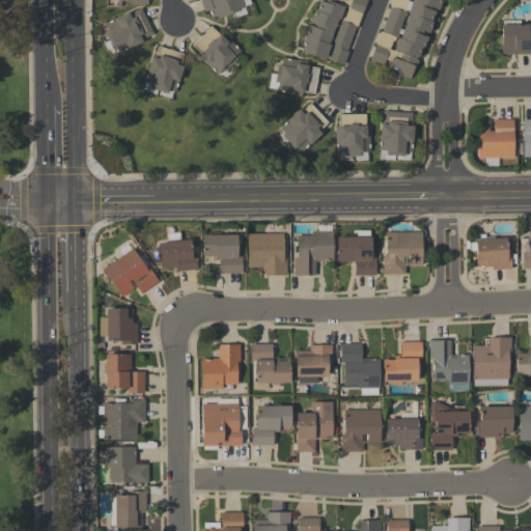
[(211,18),(207,10),(204,11),(199,0),(242,0),(245,6),(238,9),(239,11),(218,19),(217,16),(211,18)]
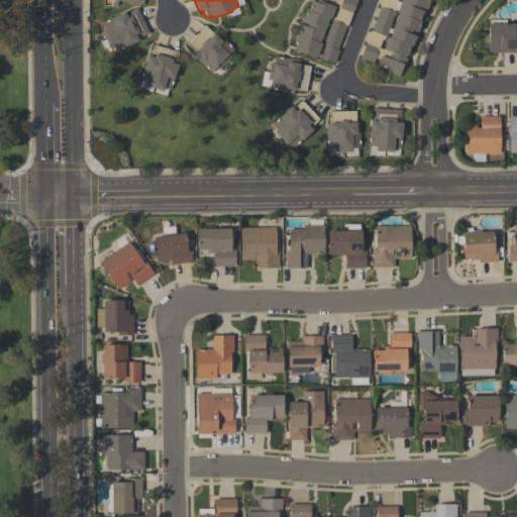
[(320,42),(322,43),(316,58),(293,49),(295,43),(293,43),(300,24),(301,24),(303,20),(302,19),(304,13),(306,9),(308,10),(310,5),(309,5),(310,0),(356,0),(347,25),(346,25),(337,49),(339,50),(334,64),(320,58),(322,52),(320,52),(322,45),(322,44),(324,39),(330,24),(329,23),(331,19),(332,20),(334,16),(335,17),(338,9),(335,8),(330,19),(329,19),(320,42)]
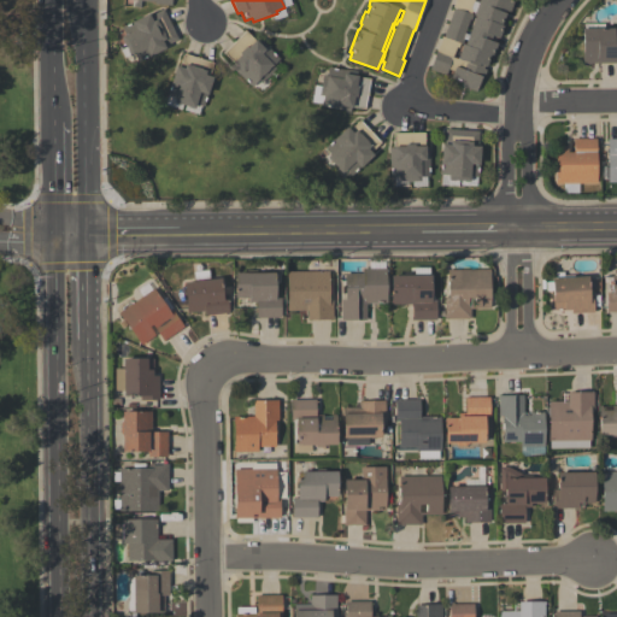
[(476,92),(462,87),(463,83),(451,78),(453,71),(448,69),(446,76),(430,70),(442,37),(444,37),(453,9),(452,9),(454,0),(474,0),(470,9),(472,10),(471,15),(472,15),(471,21),(469,19),(460,43),(459,43),(458,48),(456,48),(452,57),(457,59),(463,43),(464,45),(475,16),(474,15),(479,0),(511,0),(513,1),(510,12),(505,10),(504,12),(505,13),(503,19),(500,25),(503,25),(501,30),(501,31),(499,39),(498,37),(495,42),(498,43),(494,51),(492,56),(491,56),(488,59),(489,59),(486,68),(485,66),(485,69),(487,70),(483,80),(481,78),(476,92)]
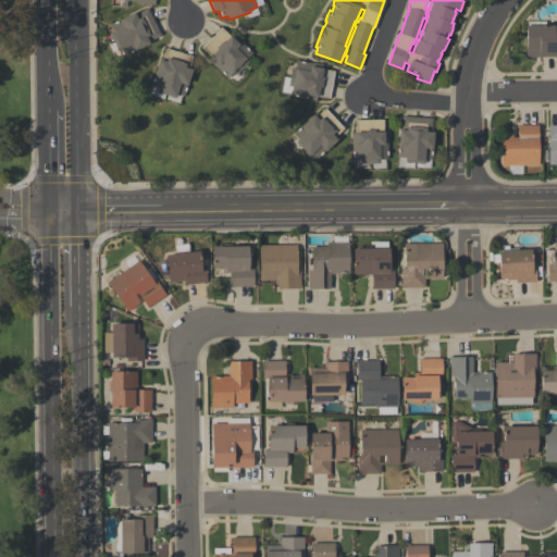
[(147,9),(160,36),(149,41),(149,44),(135,50),(136,51),(125,56),(122,48),(118,50),(111,38),(108,33),(112,31),(109,24),(119,20),(119,19),(135,12),(135,14),(147,9)]
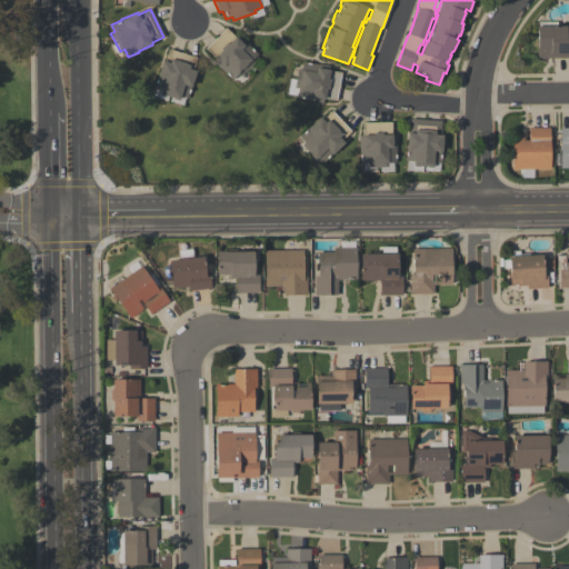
[(568,58),(537,59),(537,26),(547,26),(547,22),(557,22),(557,26),(567,26),(567,40),(568,40),(568,58)]
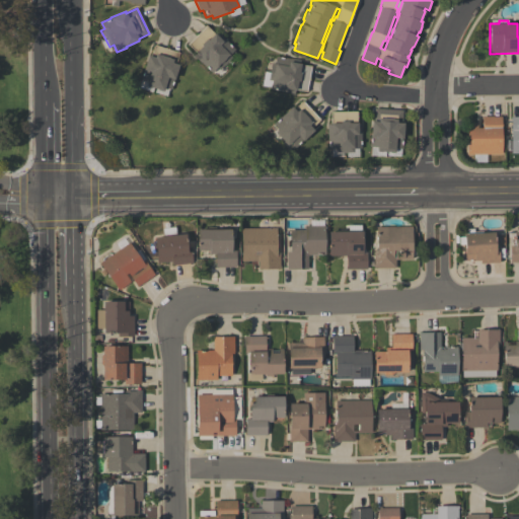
[(188,45),(206,26),(214,34),(217,31),(235,50),(230,55),(232,58),(219,71),(217,68),(211,73),(194,56),(196,53),(188,45)]
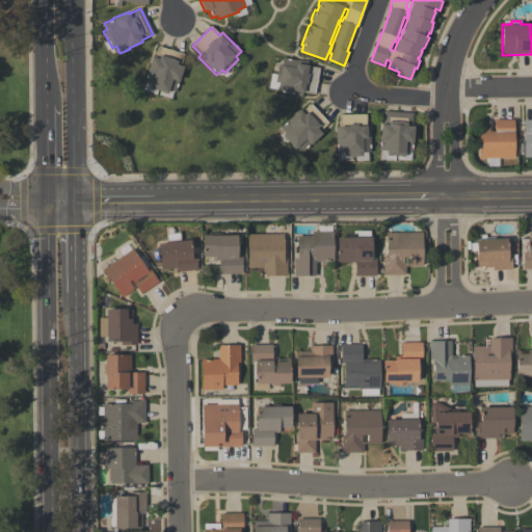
[(184,54),(180,65),(183,67),(176,91),(168,89),(167,92),(166,92),(166,94),(162,91),(155,89),(151,88),(151,87),(150,87),(151,84),(143,82),(152,56),(155,57),(158,46),(184,54)]
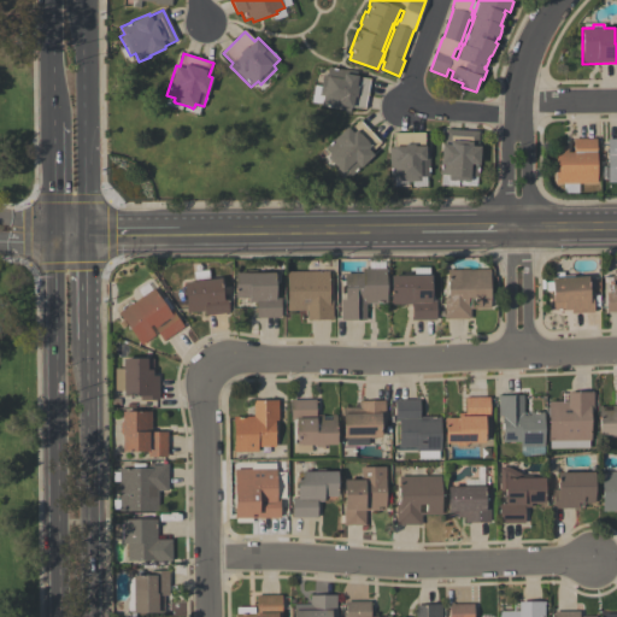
[(370,80),(364,109),(352,106),(352,107),(351,107),(350,112),(338,110),(321,106),(322,104),(311,103),(315,84),(321,86),(323,76),(327,77),(328,68),(344,70),(342,74),(357,76),(357,77),(370,80)]
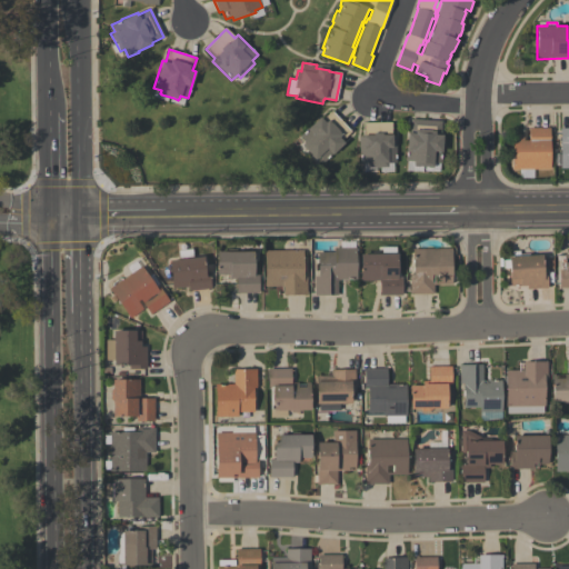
[(331,111),(351,132),(342,140),(345,143),(323,162),(318,157),(316,159),(301,145),(305,142),(299,137),(320,117),(322,119),(331,111)]
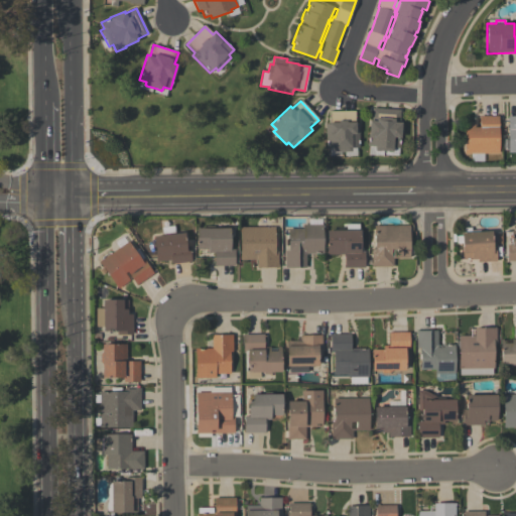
[(400,110),(399,122),(402,122),(401,138),(400,138),(400,148),(393,148),(393,151),(392,151),(392,152),(387,151),(380,150),(380,151),(375,150),(375,146),(368,146),(368,135),(369,135),(370,120),(371,120),(372,109),(400,110)]
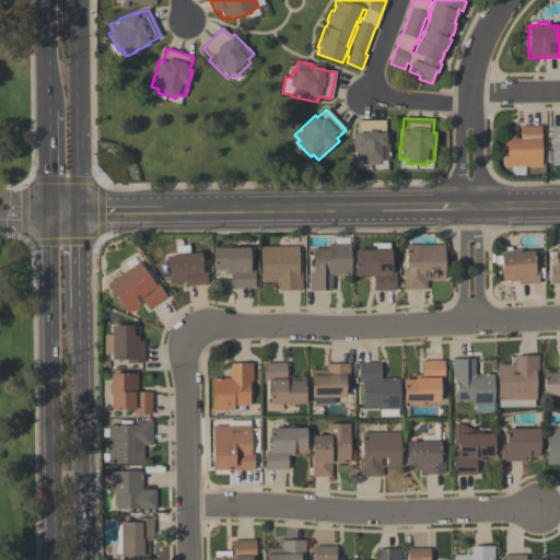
[(385,120),(385,132),(386,132),(386,135),(389,135),(389,161),(381,161),(381,165),(362,165),(362,161),(353,161),(353,135),(358,135),(358,121),(385,120)]
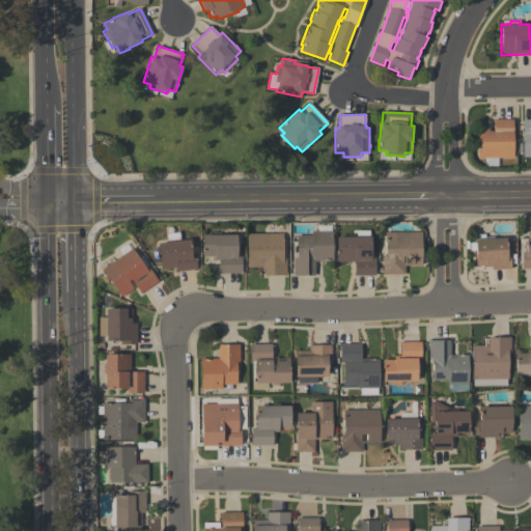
[(513,119),(513,159),(478,159),(477,126),(488,126),(488,131),(493,131),(493,119),(513,119)]
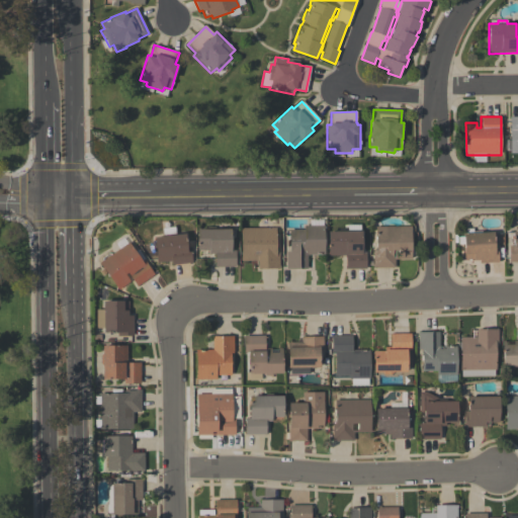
[(517,116),(517,153),(510,153),(509,116),(517,116)]
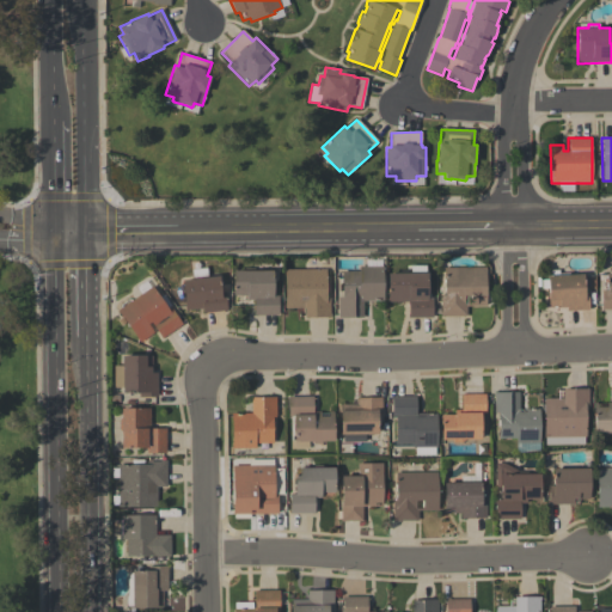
[(428,273),(428,299),(432,299),(432,317),(409,317),(409,301),(387,303),(387,273),(410,273),(410,265),(426,265),(426,273),(428,273)]
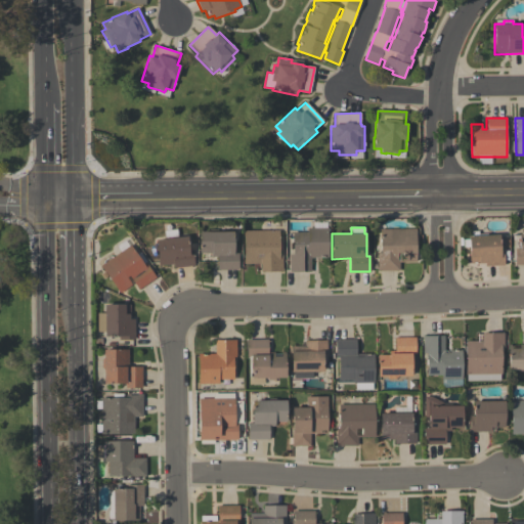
[(311,271),(290,272),(289,255),(293,255),(293,232),(307,232),(307,228),(328,228),(329,258),(310,258),(311,271)]
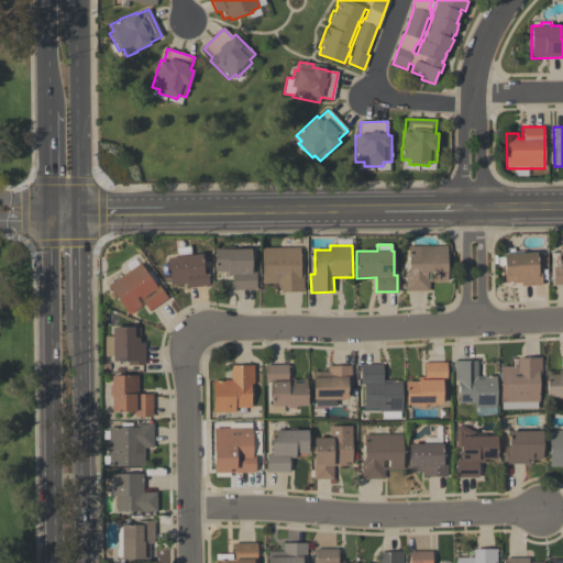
[(167,257),(177,256),(176,247),(190,246),(191,254),(201,253),(203,269),(207,268),(209,286),(186,288),(186,284),(170,286),(167,257)]
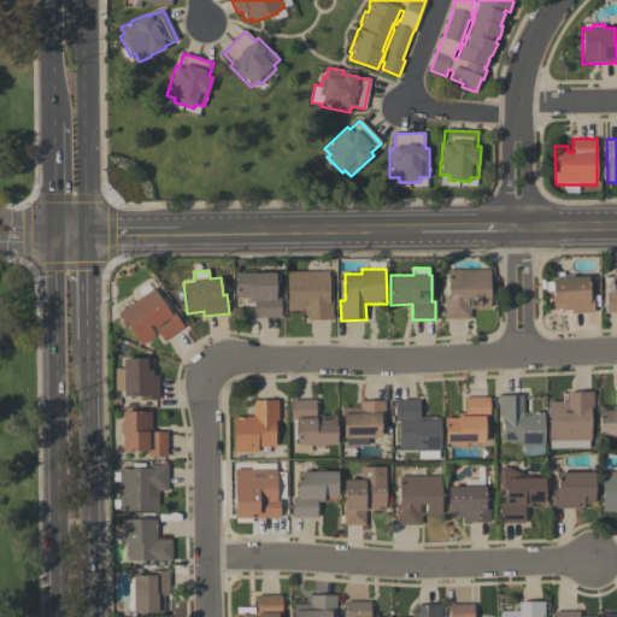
[(491,309),(470,309),(470,318),(445,318),(445,299),(447,299),(447,270),(489,270),(491,309)]
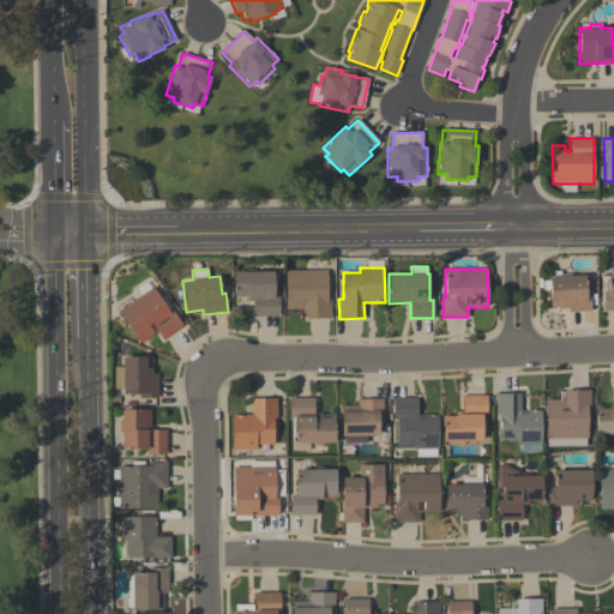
[(332,318),(306,318),(305,309),(286,309),(284,271),(327,270),(327,300),(330,300),(331,314),(332,318)]
